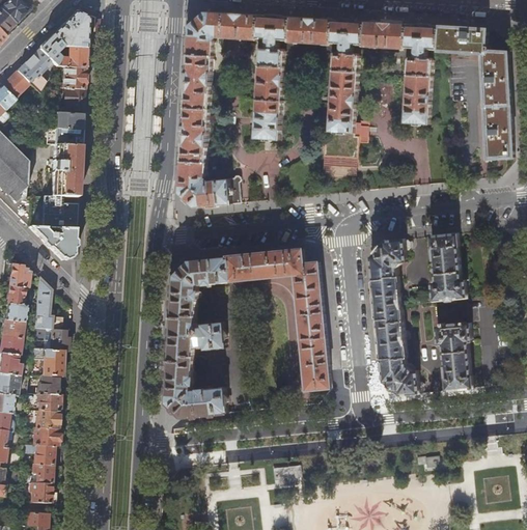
[(4,0),(0,4),(0,11),(10,23),(18,15),(24,8),(16,0),(4,0)]
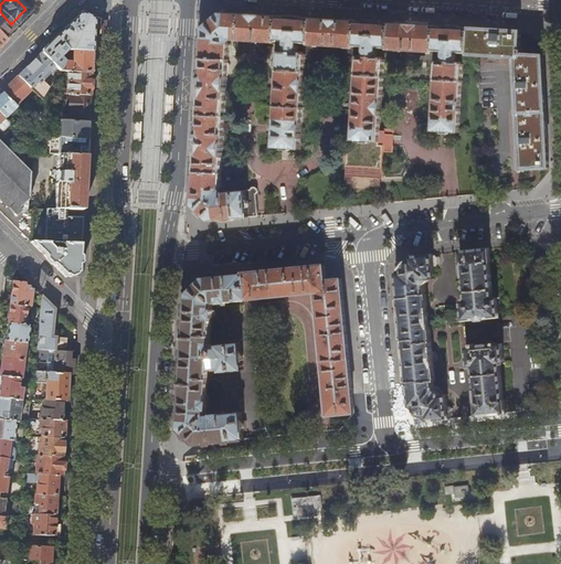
[(465,53),(466,27),(448,25),(342,19),(215,11),(199,27),(199,38),(197,66),(196,89),(194,114),(193,131),(191,151),(190,172),(189,193),(188,205),(204,220),(217,219),(245,216),(254,215),(252,193),(253,191),(253,188),(251,185),(247,187),(245,189),(220,191),(218,193),(214,190),(217,188),(225,42),(223,41),(226,38),(229,40),(273,42),(273,41),(277,41),(277,50),(275,52),(270,147),(296,149),(302,54),(299,52),(295,51),(295,43),(305,43),(305,44),(351,48),(351,46),(361,46),(361,55),(357,55),(353,57),(349,142),(345,142),(343,159),(338,159),(337,168),(340,168),(342,168),(342,166),(378,168),(380,145),(376,144),(381,59),(378,56),(379,48),(384,48),(384,50),(431,52),(431,51),(441,52),(441,60),(435,60),(433,62),(430,130),(456,131),(461,64),(458,61),(453,61),(454,52),(465,53)]
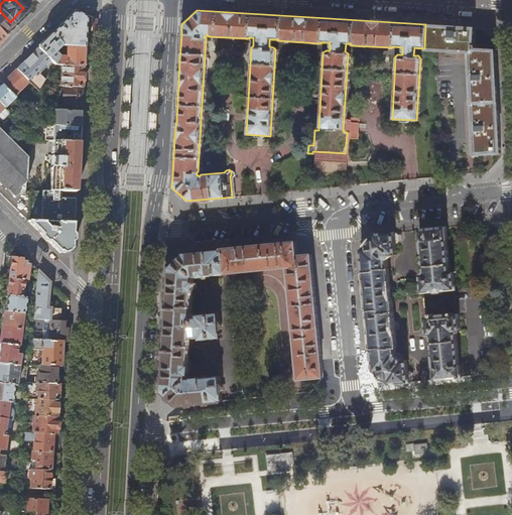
[(0,32),(4,27),(10,22),(0,11),(0,32)]
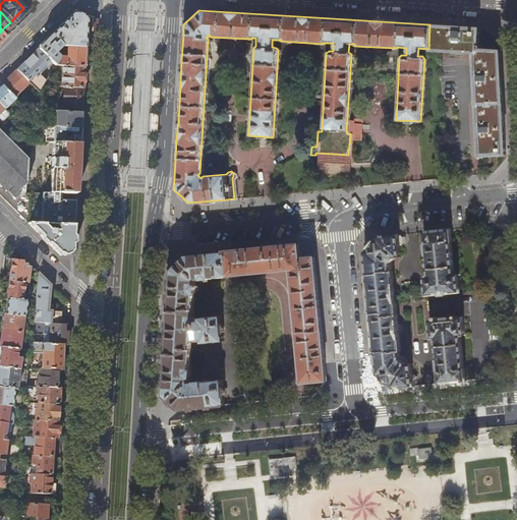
[(81,30),(82,16),(70,11),(61,20),(48,34),(58,46),(59,46),(63,46),(80,46),(81,35),(81,30)]
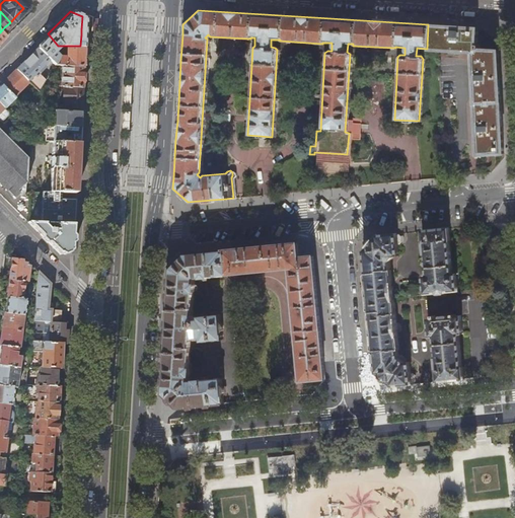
[(89,30),(89,20),(82,16),(81,29),(89,30)]
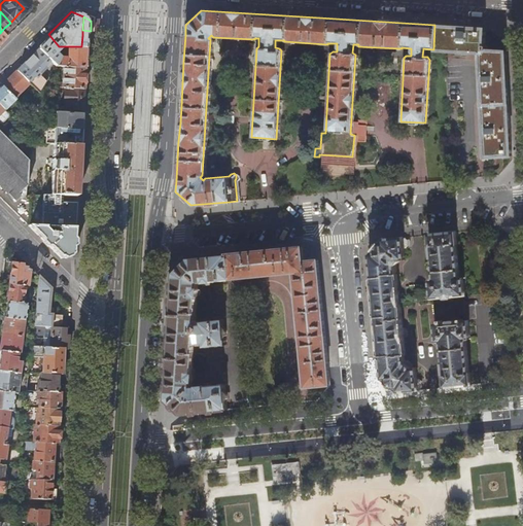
[(468,27),(434,25),(433,49),(433,50),(478,53),(483,156),(509,155),(506,105),(503,71),(502,50),(483,49),(483,45),(481,45),(482,28),(468,27)]
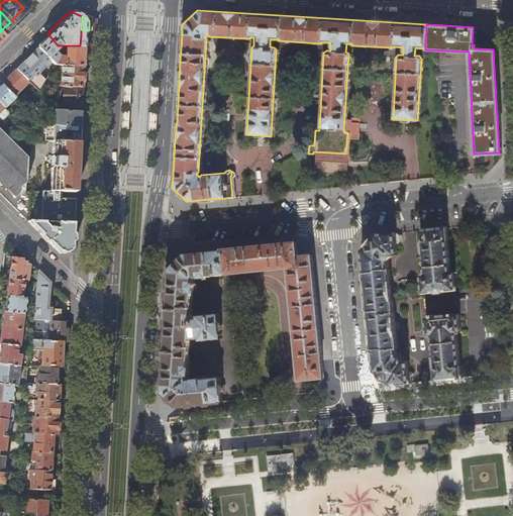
[(49,53),(58,45),(47,33),(41,39),(33,47),(50,65),(55,58),(49,53)]
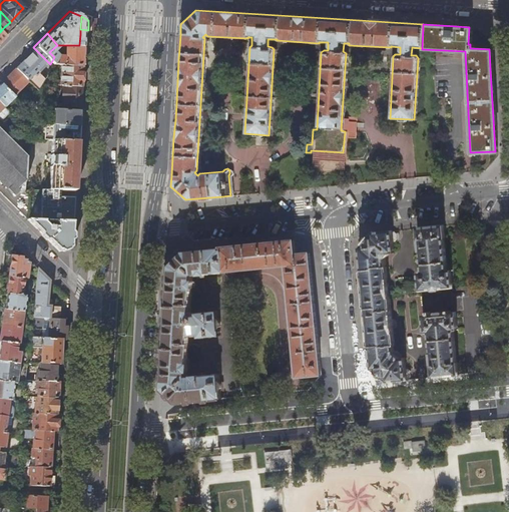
[(78,57),(79,45),(62,45),(61,57),(54,57),(50,64),(57,65),(78,66),(78,57)]
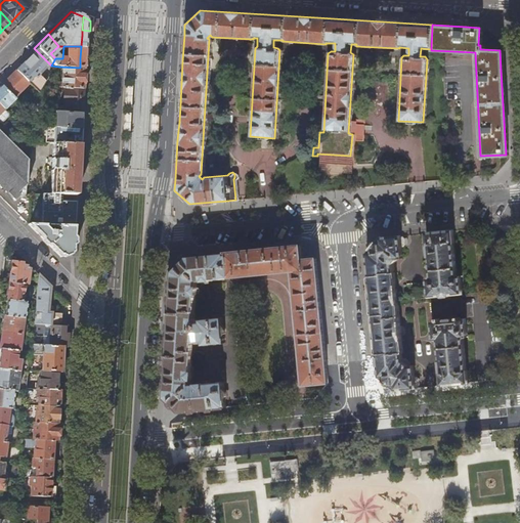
[(39,86),(51,66),(34,48),(25,57),(11,70),(34,93),(39,86)]
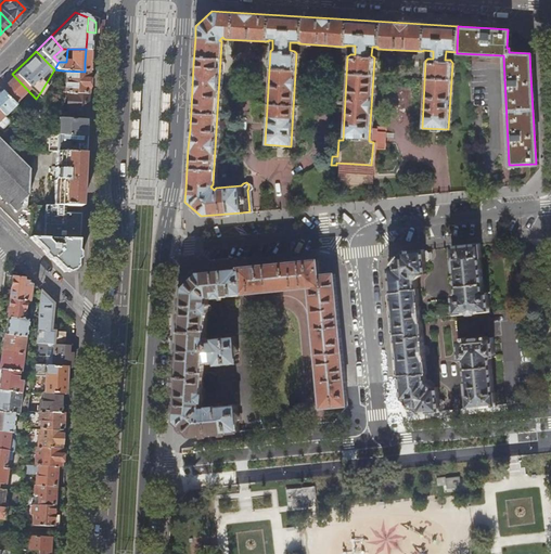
[(84,82),(85,72),(62,71),(61,92),(63,92),(84,93),(84,82)]
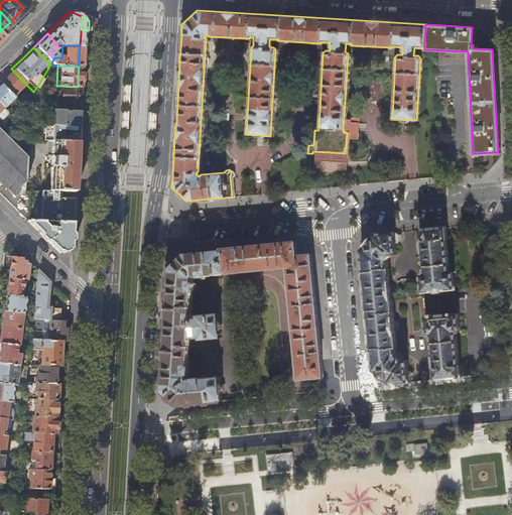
[(5,75),(0,80),(0,86),(22,109),(33,92),(11,69),(5,75)]
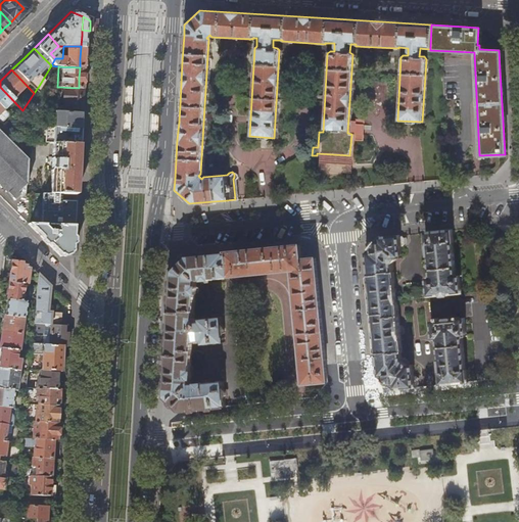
[(0,108),(14,124),(22,110),(0,87),(0,108)]
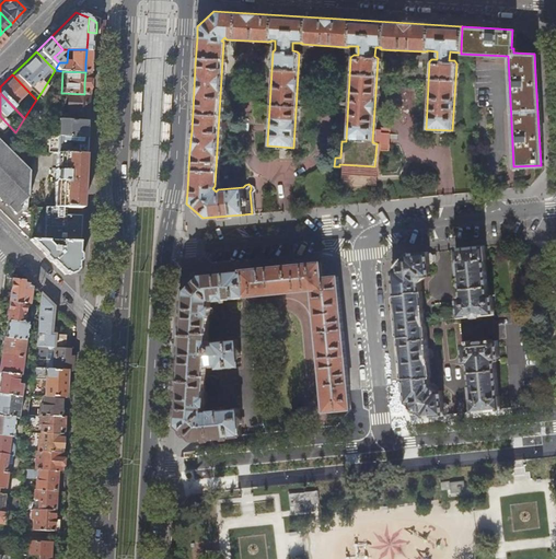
[(83,106),(84,94),(64,93),(62,113),(71,113),(73,116),(78,116),(80,114),(82,114),(83,106)]
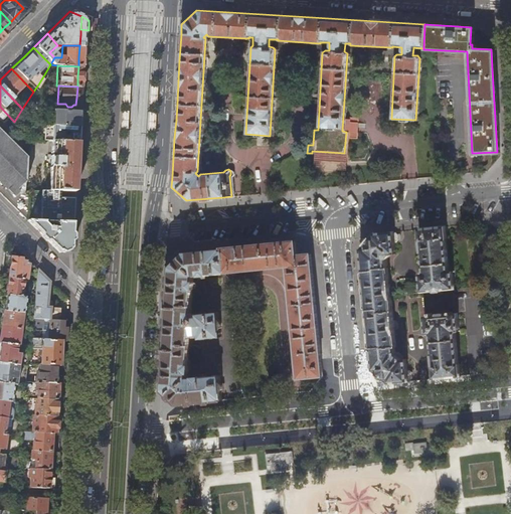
[(49,110),(49,125),(74,127),(75,119),(75,111),(49,110)]
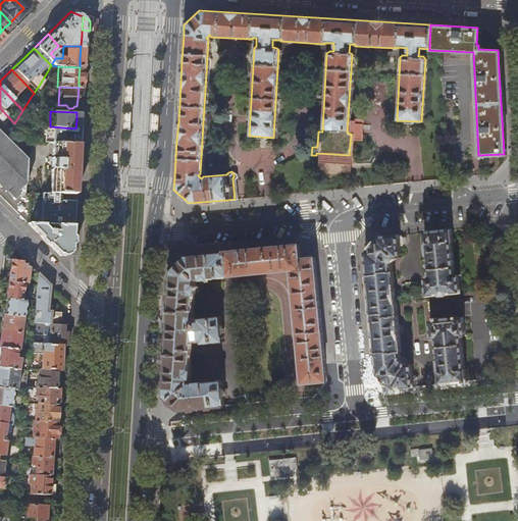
[(75,136),(75,128),(50,126),(45,126),(45,142),(49,142),(74,144),(75,136)]
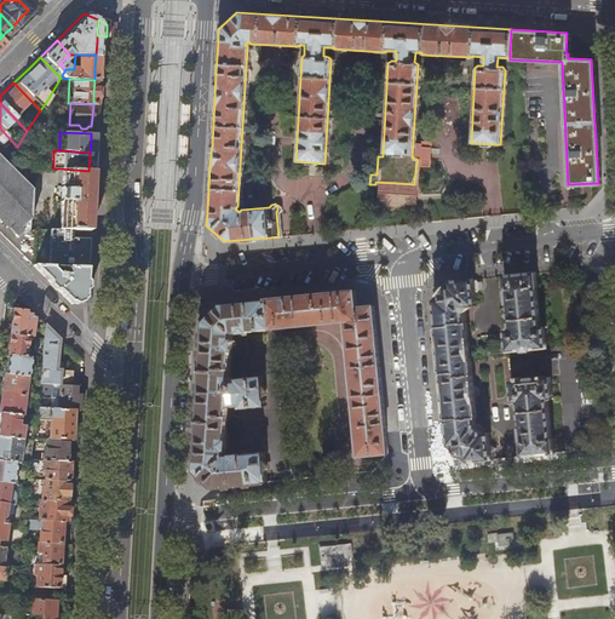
[(27,187),(0,159),(0,235),(29,265),(30,229),(26,228),(27,187)]
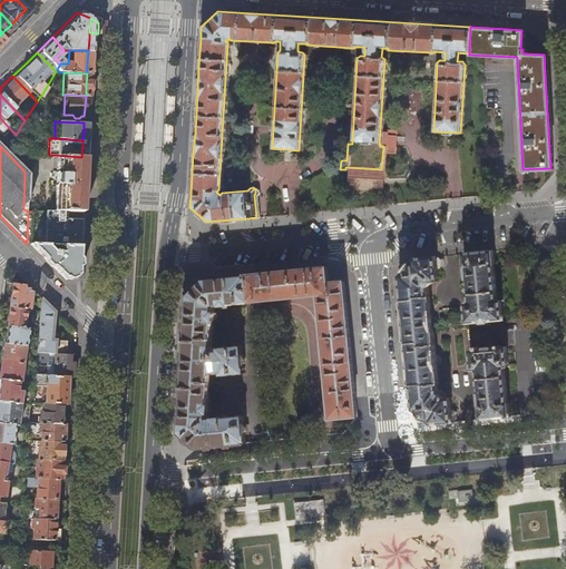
[(80,185),(81,157),(54,155),(52,172),(49,170),(48,174),(52,174),(51,183),(48,183),(48,186),(51,187),(50,211),(61,211),(78,212),(80,185)]
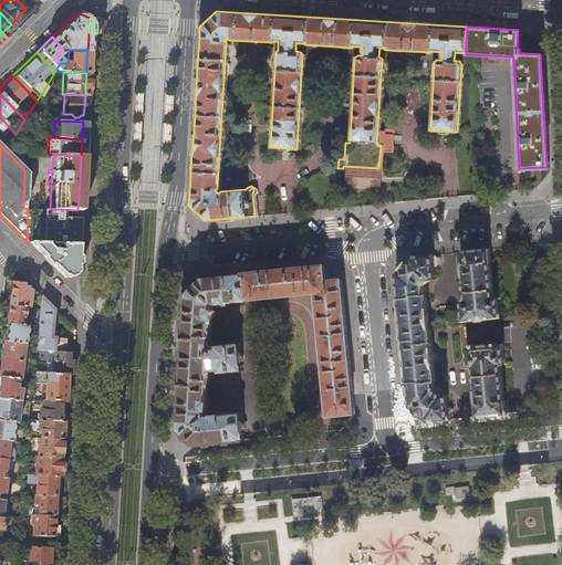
[(50,209),(28,209),(27,242),(75,244),(76,230),(77,217),(61,217),(61,209),(50,209)]
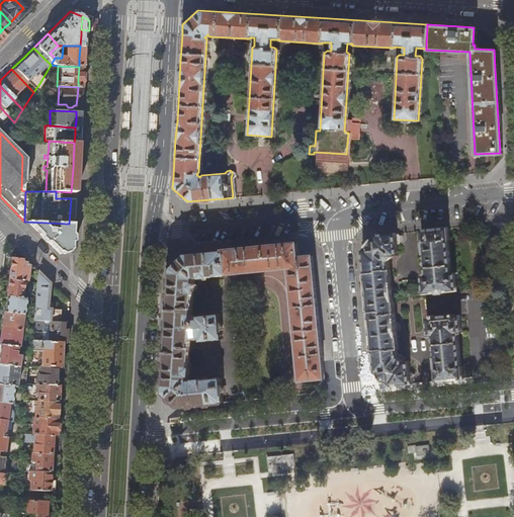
[(69,224),(24,222),(43,240),(56,253),(68,249),(68,238),(69,224)]
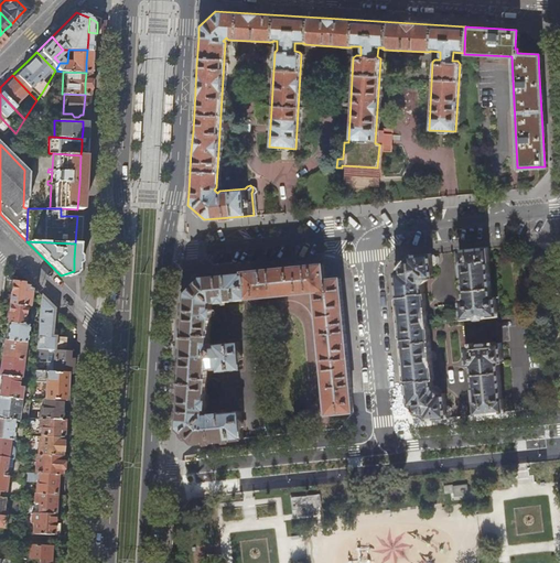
[(456,300),(459,320),(495,316),(493,295),(488,296),(485,261),(486,261),(485,247),(471,248),(455,250),(456,263),(453,263),(454,271),(458,270),(461,300),(456,300)]
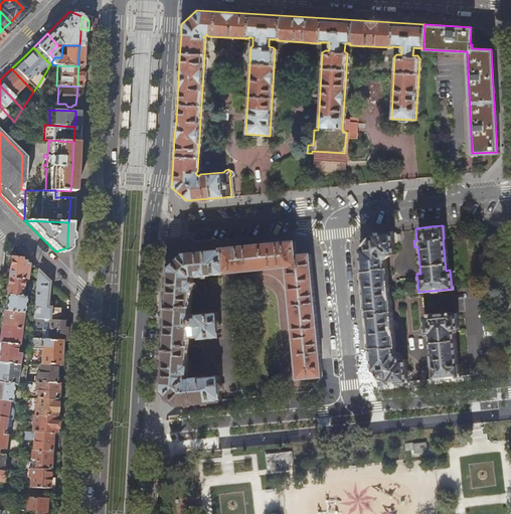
[(369,370),(385,382),(393,382),(405,380),(404,379),(406,379),(408,377),(407,371),(406,370),(403,370),(402,358),(398,358),(398,357),(393,352),(391,353),(390,346),(392,346),(390,328),(392,327),(391,321),(389,321),(384,268),(383,267),(382,259),(386,254),(386,253),(392,253),(390,241),(392,241),(394,239),(393,234),(391,232),(390,232),(390,230),(381,231),(370,232),(357,248),(359,265),(368,354),(369,370)]
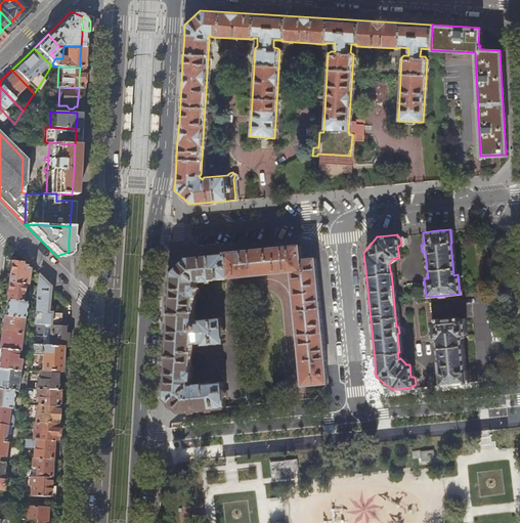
[(162,396),(177,410),(223,406),(222,396),(223,395),(223,390),(221,388),(220,381),(192,383),(192,384),(187,384),(187,379),(188,379),(188,371),(187,371),(189,342),(190,341),(200,340),(200,343),(201,344),(221,342),(221,334),(222,332),(221,325),(220,324),(219,316),(199,318),(198,319),(198,321),(193,321),(190,317),(192,294),(193,294),(193,286),(192,286),(192,280),(199,279),(200,280),(225,277),(225,276),(290,270),(301,384),(325,382),(312,258),(298,259),(297,245),(204,254),(183,256),(170,270),(169,287),(167,317),(166,333),(164,369),(163,384),(162,396)]
